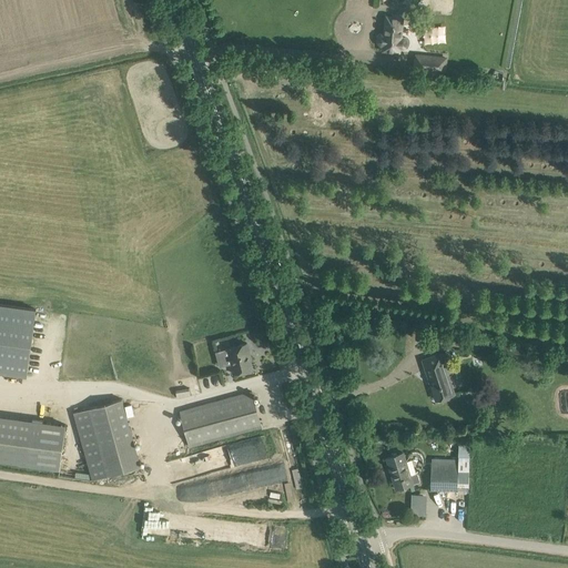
[(404,20),(389,17),(385,34),(383,34),(378,37),(378,42),(382,46),(383,47),(383,51),(399,54),(404,29),(406,20),(404,20)]
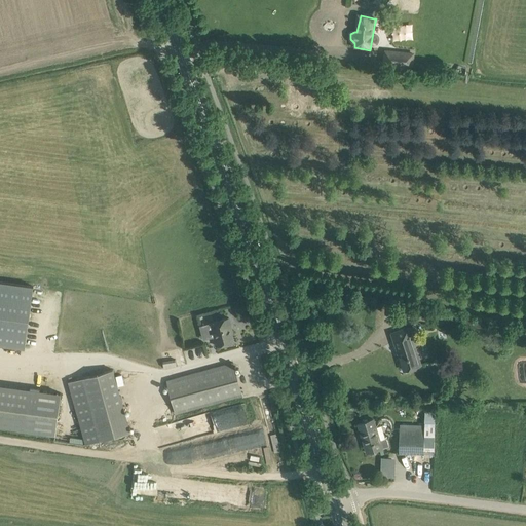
[(405,26),(382,23),(381,31),(383,32),(383,35),(403,38),(403,34),(404,34),(405,26)]
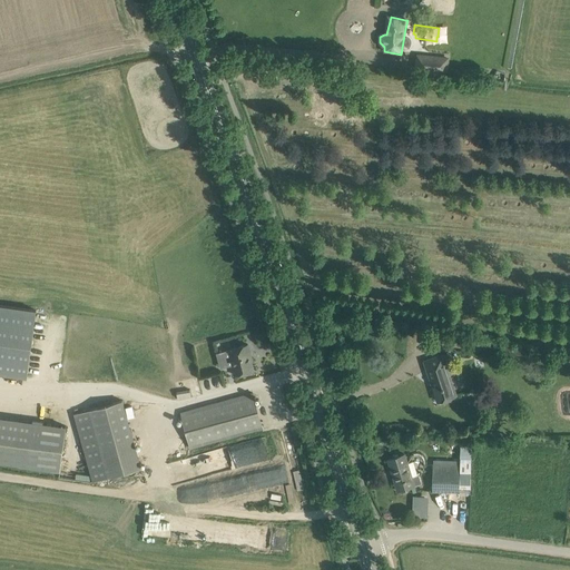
[(448,58),(430,56),(429,70),(446,72),(448,58)]
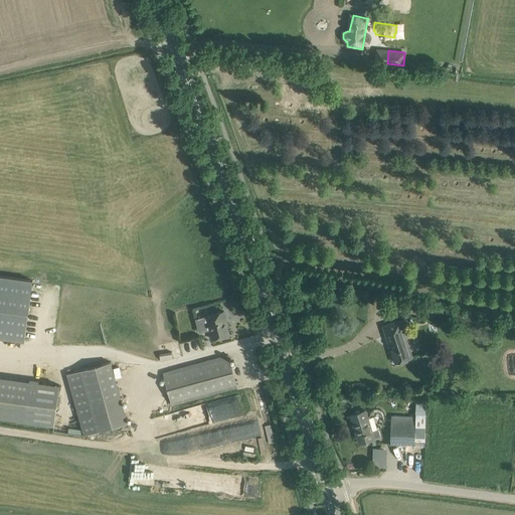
[(0,335),(34,340),(42,279),(0,273),(0,335)]
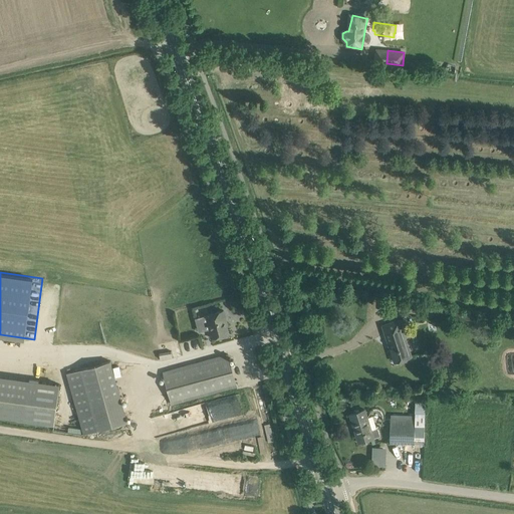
[(209,329),(211,337),(228,333),(224,320),(226,319),(224,310),(207,315),(209,315),(213,328),(209,329)]
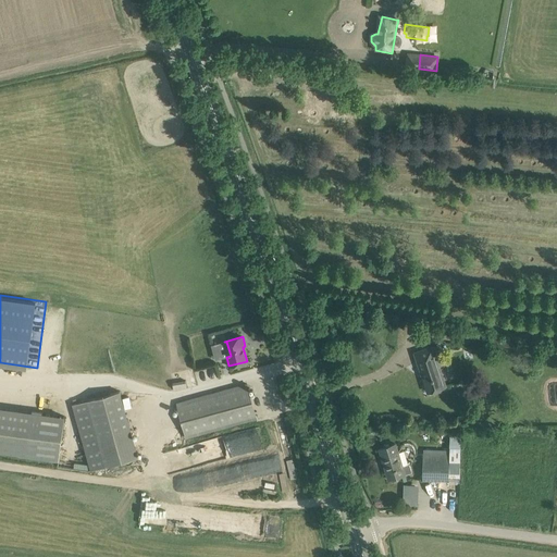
[(491,346),(517,351),(518,344),(492,339),(491,346)]
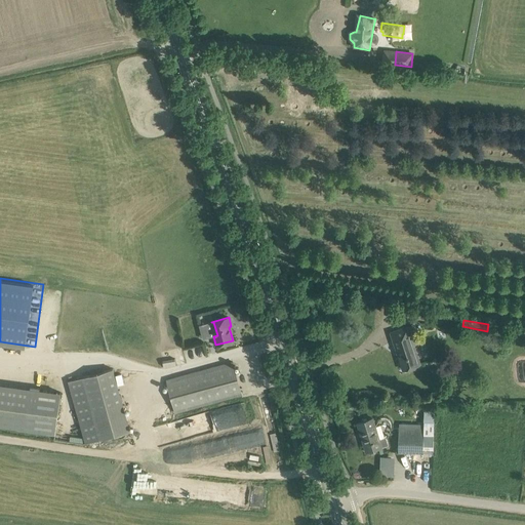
[(417,344),(414,334),(411,325),(391,332),(398,352),(399,351),(400,355),(399,355),(403,369),(420,364),(414,346),(417,344)]
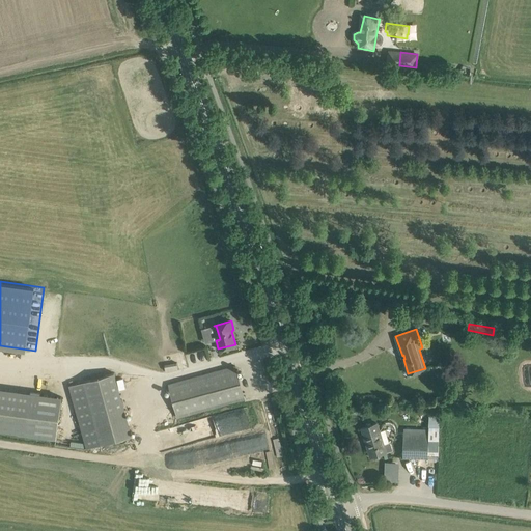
[(177,417),(245,399),(235,366),(169,384),(177,417)]
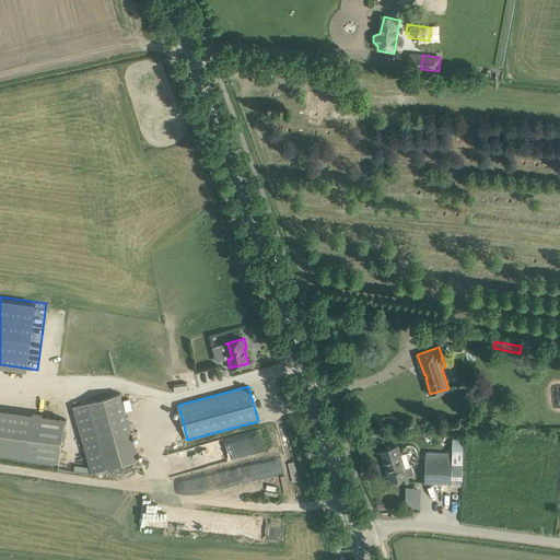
[(88,403),(73,407),(89,462),(92,473),(139,459),(136,448),(130,430),(98,439),(88,403)]
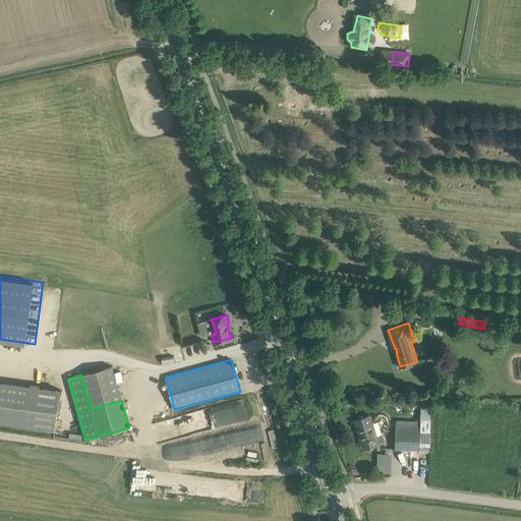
[(45,387),(29,385),(23,425),(55,429),(61,389),(45,387)]
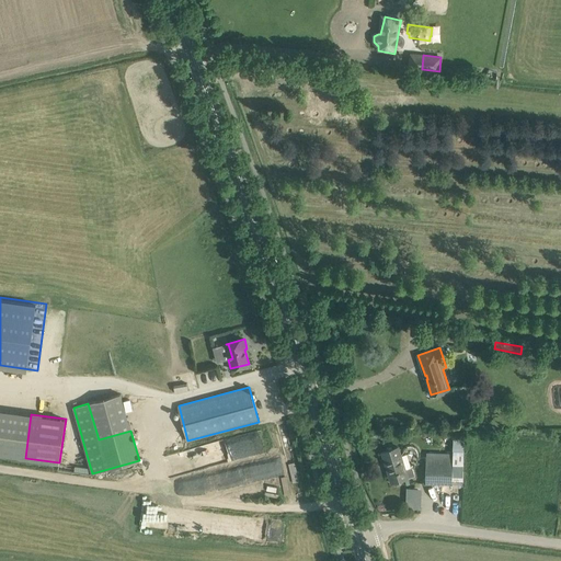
[(405,469),(401,455),(399,447),(382,451),(391,482),(415,476),(413,467),(405,469)]
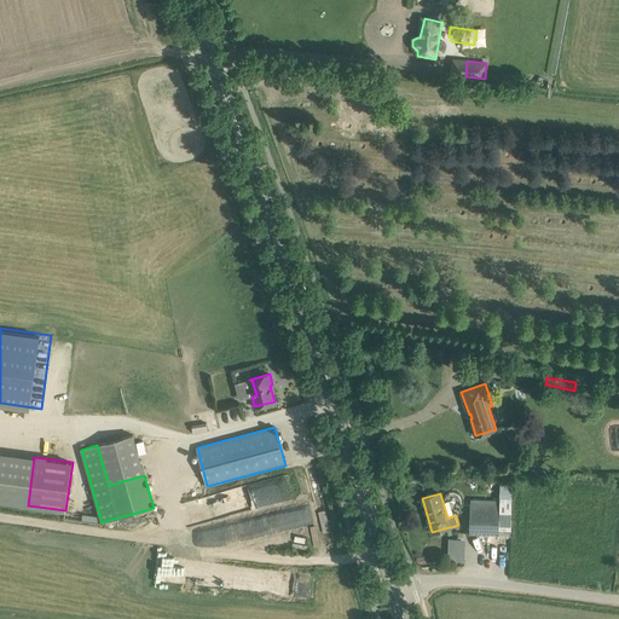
[(499,533),(499,530),(513,530),(513,496),(499,496),(499,498),(489,498),(489,502),(470,502),(470,533),(499,533)]
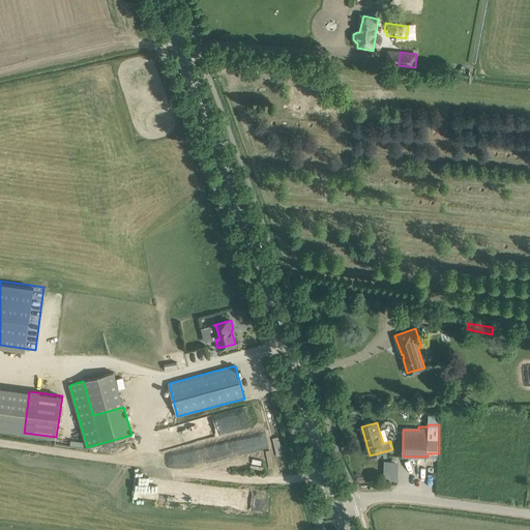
[(395,479),(396,461),(382,461),(382,479),(395,479)]
